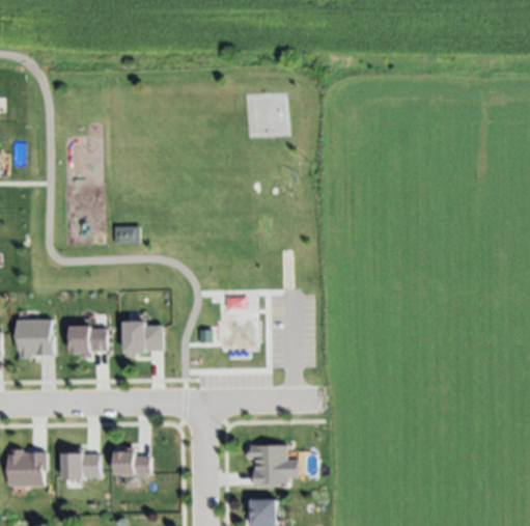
[(19,358),(56,358),(54,317),(16,319),(11,333),(19,358)]
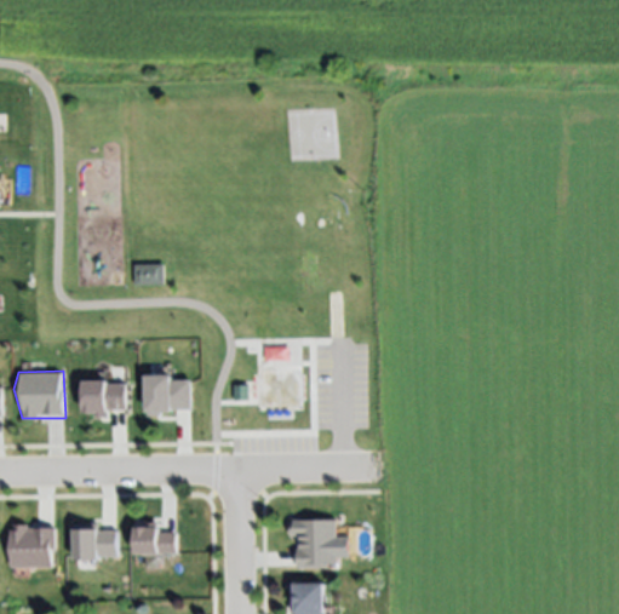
[(142,411),(152,419),(164,419),(162,412),(194,412),(195,379),(171,382),(171,371),(142,373),(142,411)]
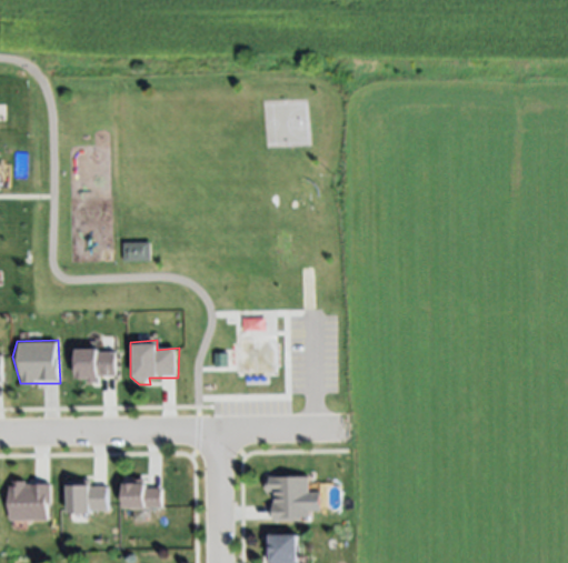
[(76,376),(87,376),(89,385),(101,383),(102,375),(117,375),(117,352),(99,352),(92,348),(73,349),(76,376)]
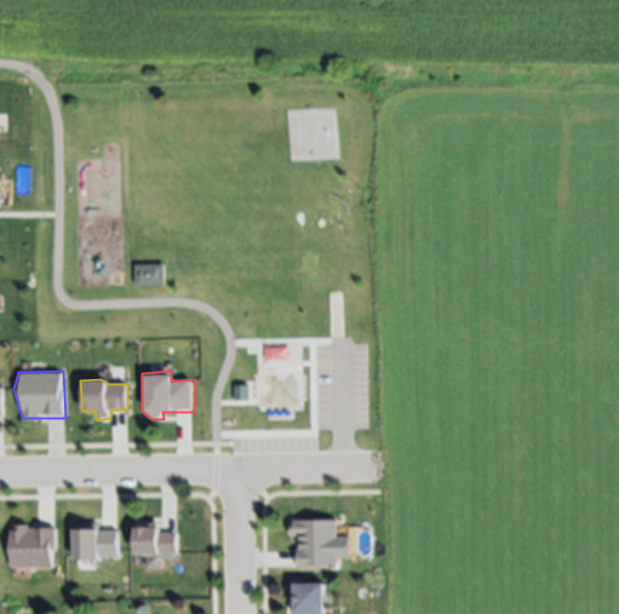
[(285,521),(290,538),(297,572),(334,572),(337,521),(285,521)]
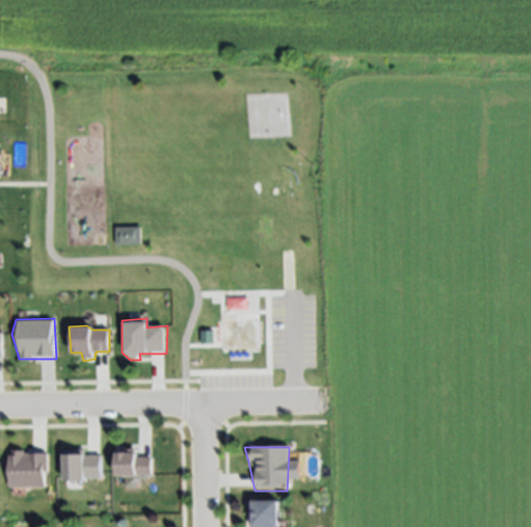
[(113,475),(153,475),(151,456),(136,457),(133,450),(113,450),(112,463),(113,475)]
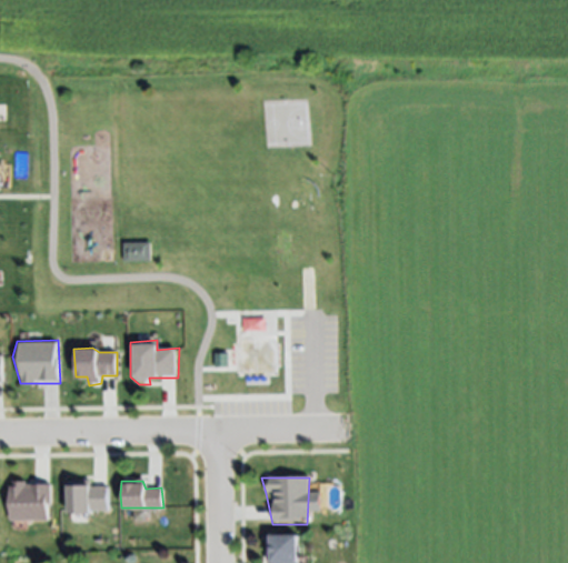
[(8,521),(46,520),(42,502),(49,503),(49,484),(9,484),(7,503),(8,521)]
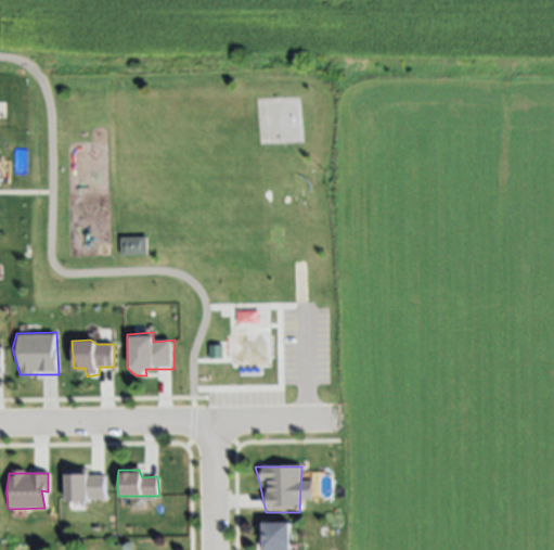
[(63,499),(105,499),(104,475),(88,476),(64,473),(63,499)]
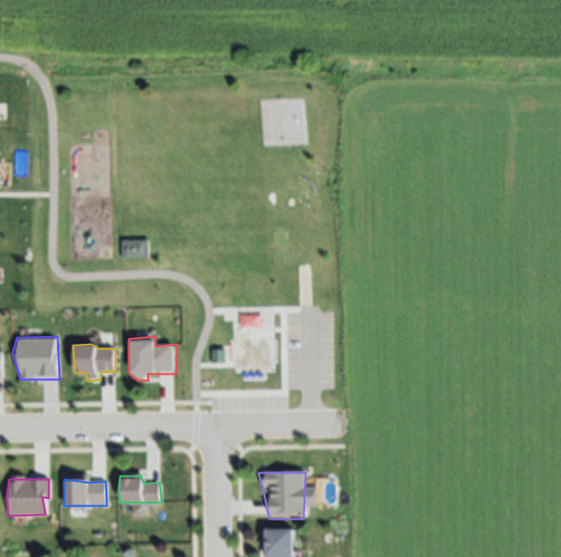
[(268,556),(268,533),(298,533),(298,556),(268,556)]
